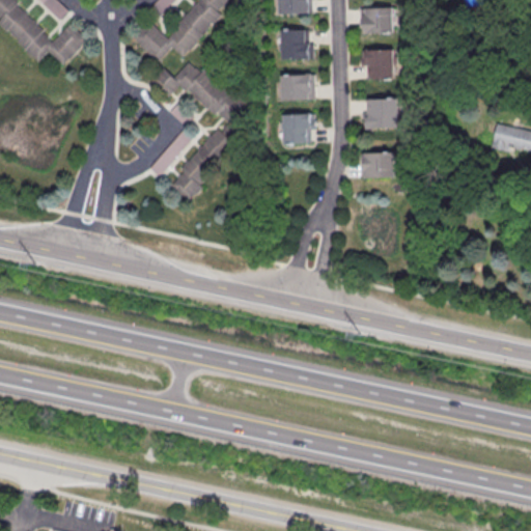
[(15,0),(0,0),(0,21),(39,61),(50,51),(63,65),(88,39),(72,23),(54,39),(15,0)]
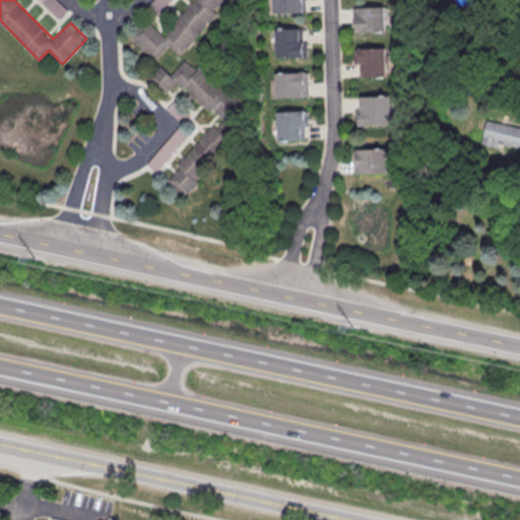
[(39,0),(58,17),(66,8),(57,0),(39,0)]
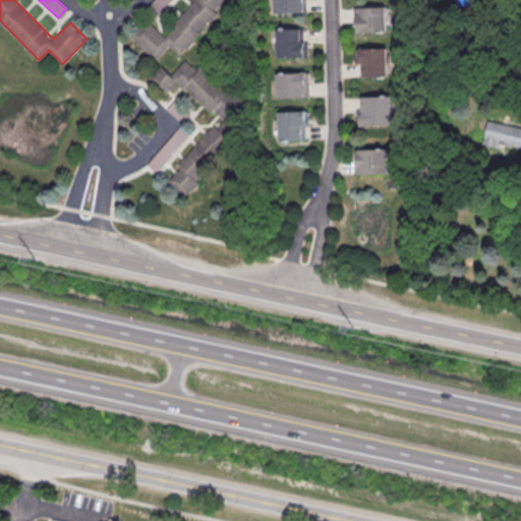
[(194,0),(164,36),(149,21),(141,25),(132,37),(139,47),(154,60),(160,56),(170,45),(180,54),(187,49),(218,13),(216,10),(224,0),(194,0)]
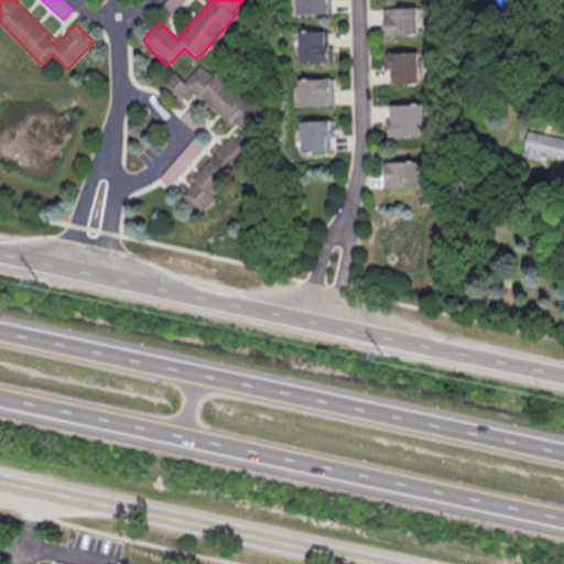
[(184,0),(165,0),(162,4),(171,13),(184,0)]
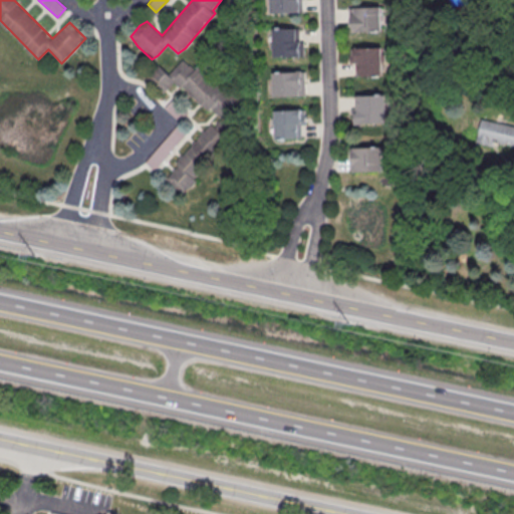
[(269,0),(270,12),(302,12),(301,0),(269,0)]
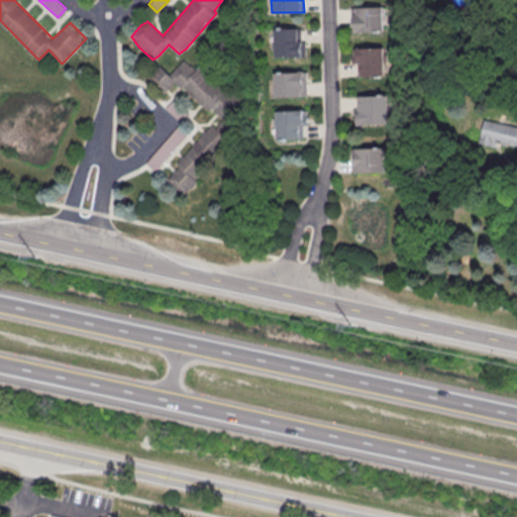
[(351,7),(351,31),(385,31),(385,7),(351,7)]
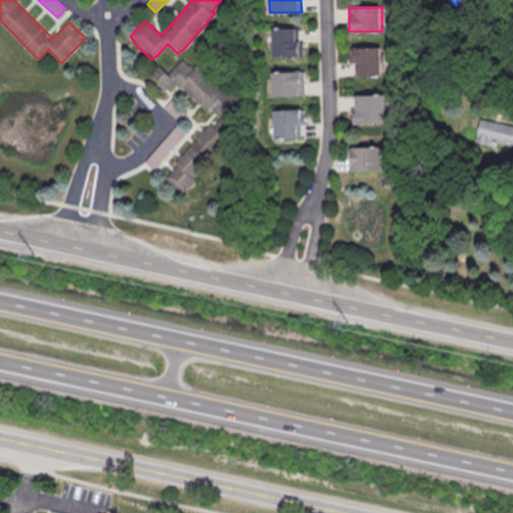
[(303,27),(273,27),(273,56),(303,56),(303,27)]
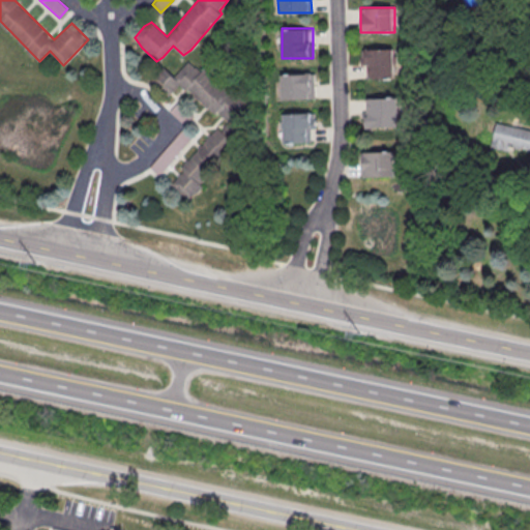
[(394,49),(361,49),(361,70),(364,70),(364,78),(394,78),(394,49)]
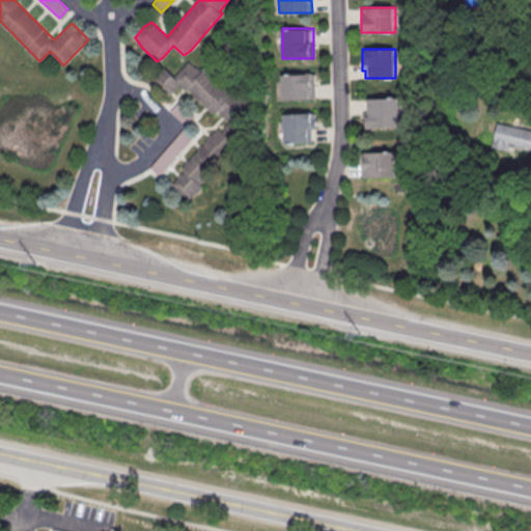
[(243,133),(233,126),(249,104),(189,59),(176,77),(163,66),(152,81),(171,94),(178,84),(224,118),(173,187),(192,200),(243,133)]
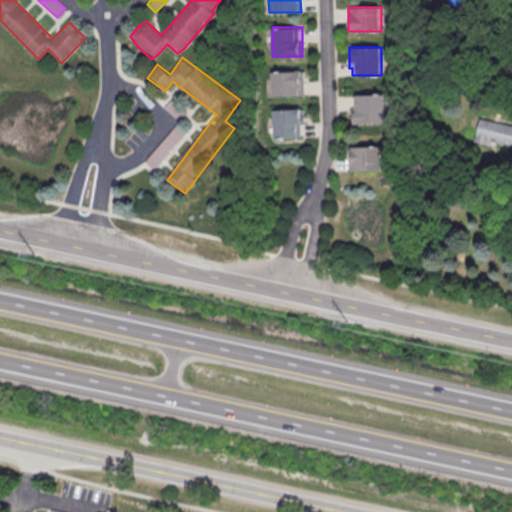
[(272,71),(272,96),(305,96),(305,71),(272,71)]
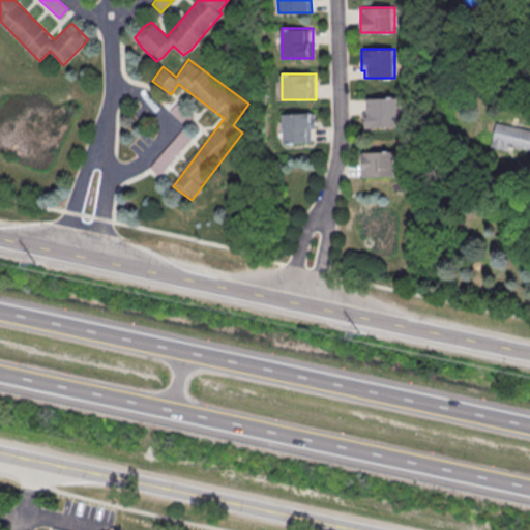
[(364,126),(399,126),(399,98),(364,98),(364,126)]
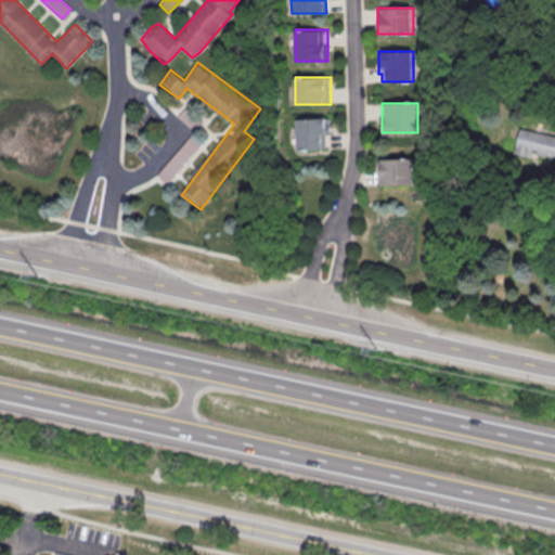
[(296,118),(296,150),(328,150),(328,118),(296,118)]
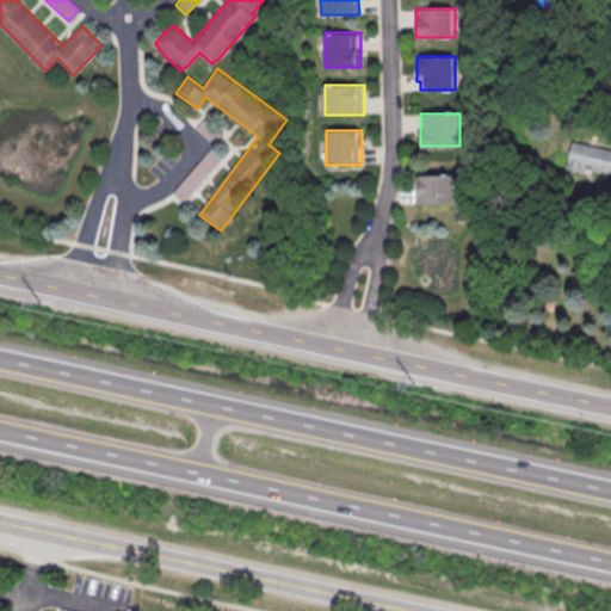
[(610,148),(571,142),(567,168),(610,176),(610,148)]
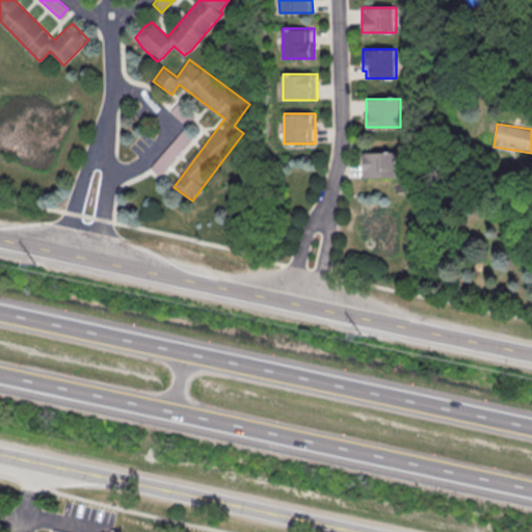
[(396,152),(363,152),(363,178),(396,178),(396,152)]
